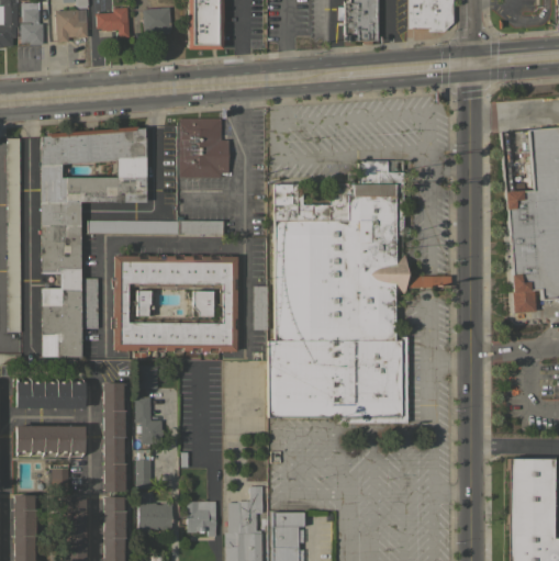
[(0,24),(3,24),(3,6),(0,6),(0,0),(17,0),(17,2),(18,2),(18,27),(17,27),(17,37),(13,37),(13,46),(3,46),(3,48),(0,48),(0,24)]
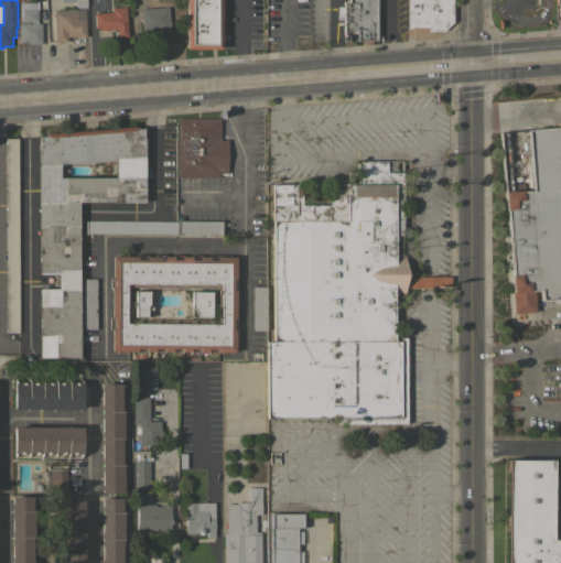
[(75,0),(87,0),(88,4),(87,8),(79,9),(76,7),(75,0)]
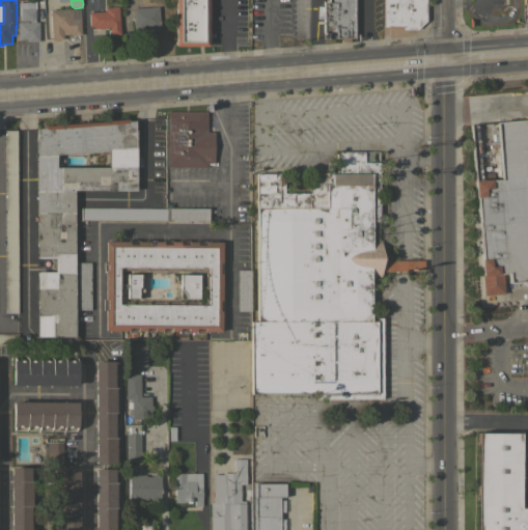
[(211,0),(211,47),(177,47),(177,0),(211,0)]
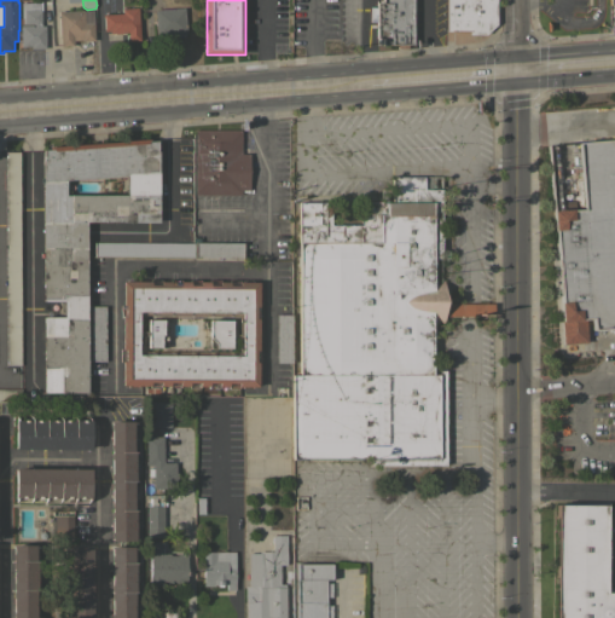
[(416,0),(416,45),(410,45),(410,48),(399,48),(399,45),(384,45),(384,41),(381,41),(381,39),(378,39),(378,22),(372,22),(372,9),(378,9),(378,0),(416,0)]
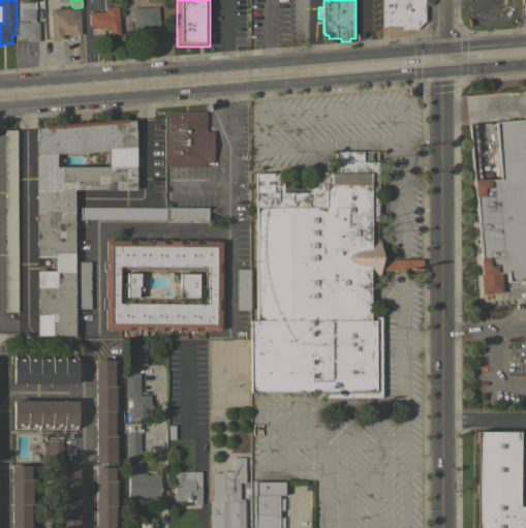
[(403,30),(403,27),(383,27),(383,0),(426,0),(426,21),(416,30),(403,30)]
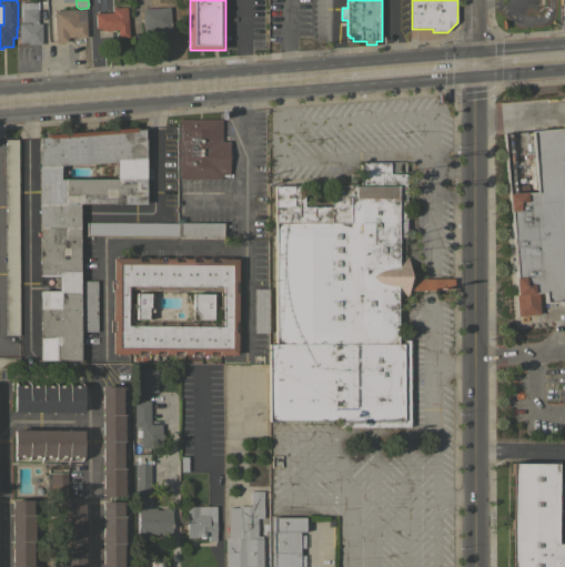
[(43,44),(30,44),(30,43),(21,43),(20,24),(32,24),(32,22),(21,22),(21,3),(37,3),(37,10),(40,10),(40,11),(42,11),(42,21),(40,21),(40,22),(38,22),(38,24),(43,24),(43,44)]
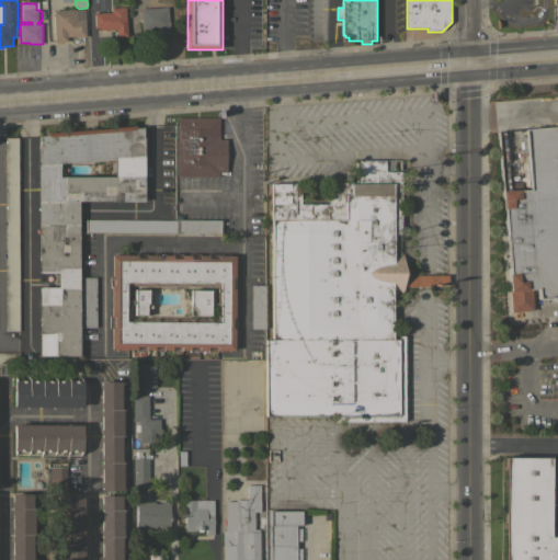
[(129,37),(118,38),(117,30),(113,30),(113,31),(102,32),(102,29),(97,29),(95,13),(113,12),(112,9),(127,8),(129,37)]
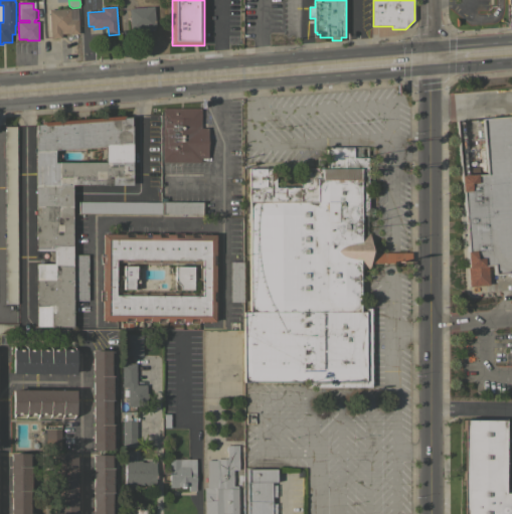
[(157,30),(133,32),(131,9),(155,7),(157,30)]
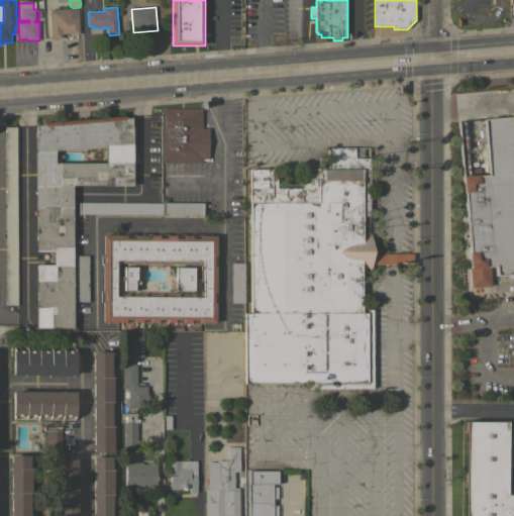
[(50,10),(72,9),(72,20),(80,20),(81,34),(71,34),(71,33),(63,34),(63,38),(53,39),(50,10)]
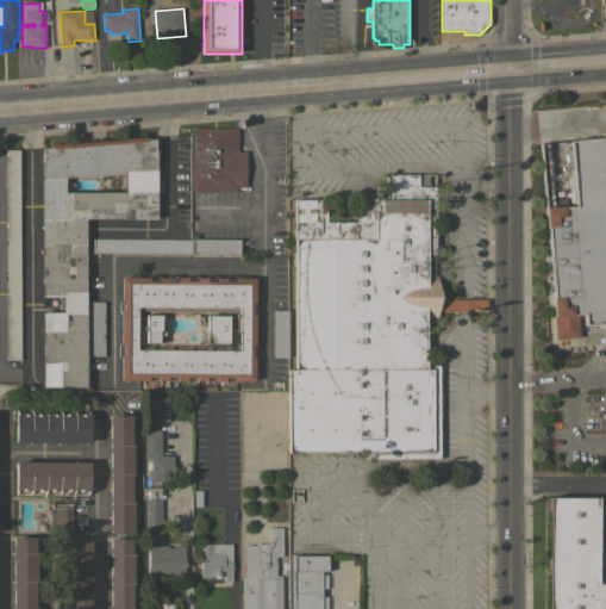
[(194,129),(239,129),(241,151),(248,151),(248,188),(239,188),(239,193),(194,193),(194,129)]
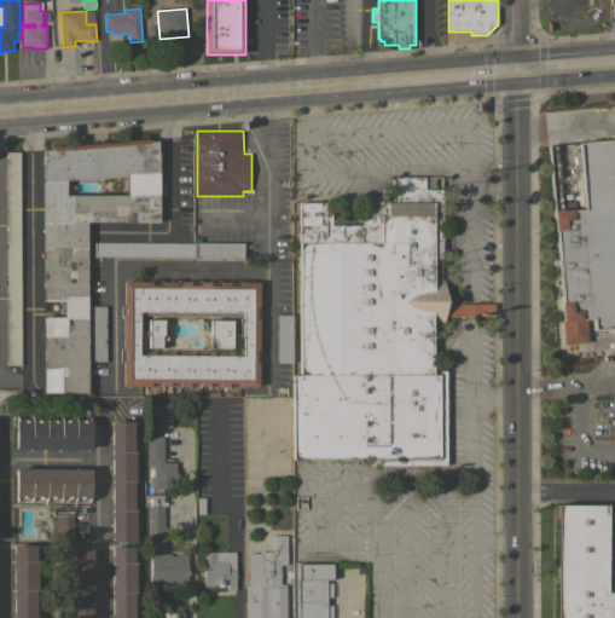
[(90,393),(45,393),(45,317),(65,317),(65,313),(63,313),(63,304),(62,304),(62,302),(45,302),(45,160),(46,160),(46,150),(52,150),(51,148),(152,139),(152,142),(160,142),(160,152),(161,152),(161,223),(88,223),(90,393)]
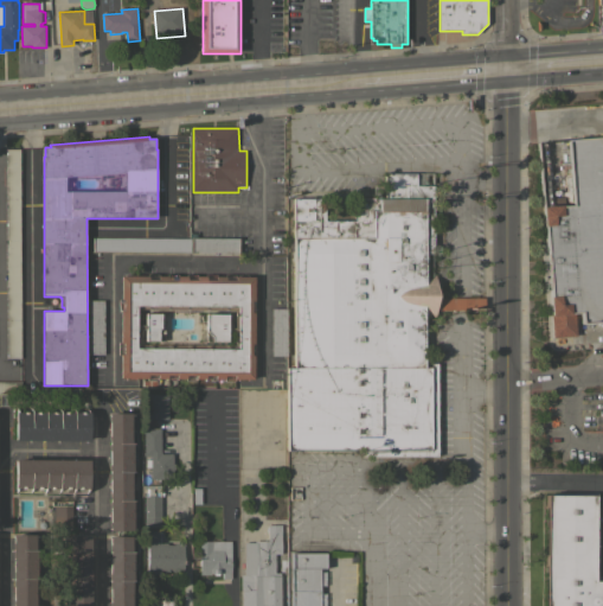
[(602,324),(582,326),(581,314),(575,314),(577,338),(553,340),(543,208),(572,205),(566,141),(602,138),(602,324)]
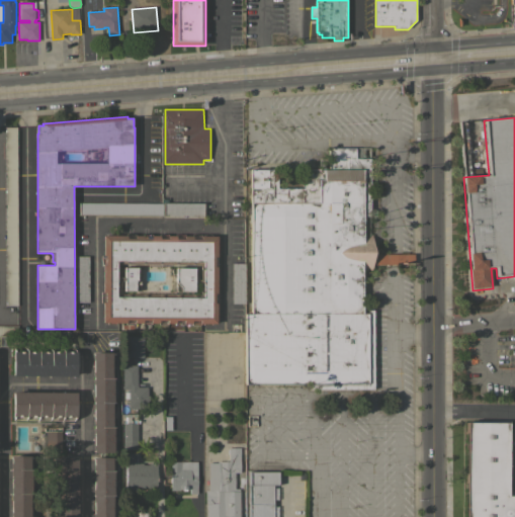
[(19,306),(7,306),(7,127),(18,127),(19,306)]
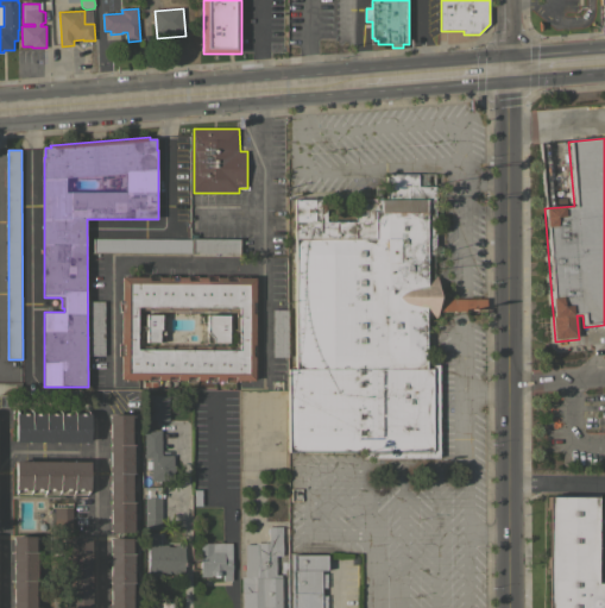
[(440,459),(366,461),(366,452),(290,453),(290,452),(290,406),(289,371),(290,371),(290,369),(296,369),(296,200),(328,200),(328,221),(357,221),(357,199),(376,199),(376,187),(383,187),(383,200),(389,200),(389,175),(436,174),(436,255),(428,255),(428,274),(439,274),(439,299),(465,299),(489,299),(489,312),(464,312),(439,312),(439,320),(427,320),(427,365),(440,365),(441,458),(440,458),(440,459)]
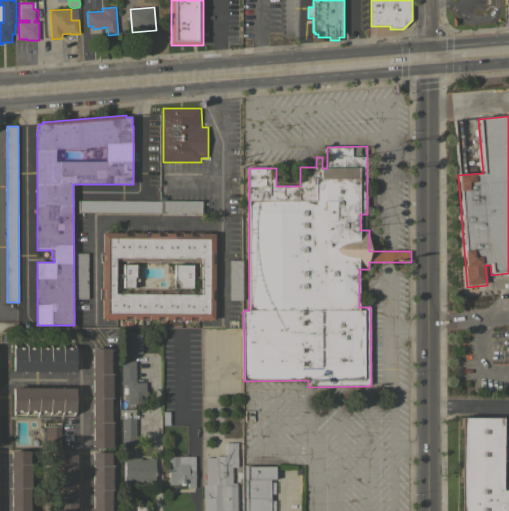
[(198,214),(198,215),(195,215),(195,214),(162,213),(162,197),(169,197),(169,201),(203,201),(203,214),(198,214)]
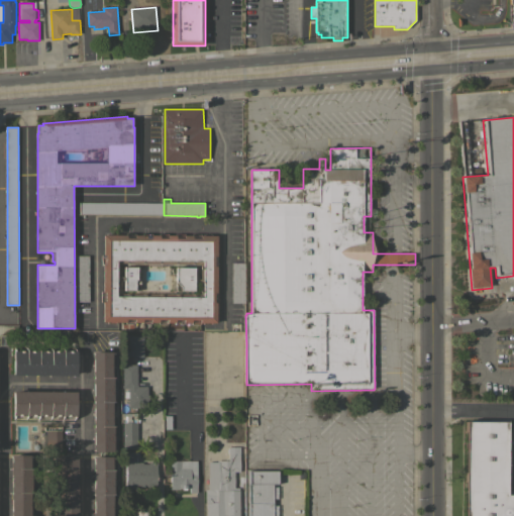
[(80,215),(80,203),(164,204),(164,215),(80,215)]
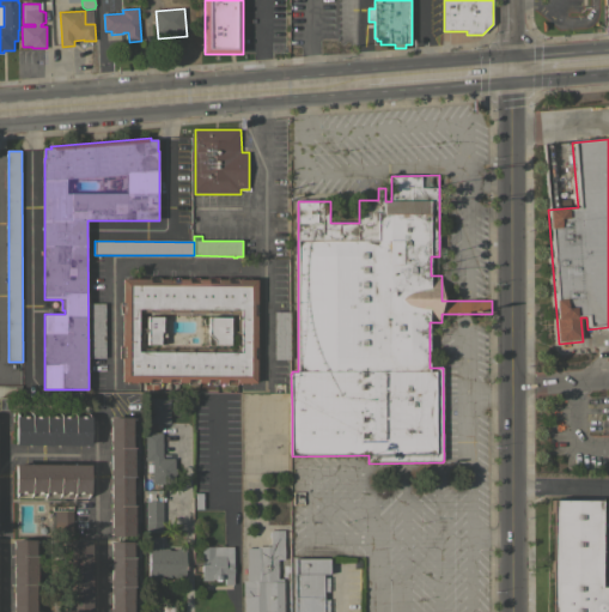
[(129,279),(129,277),(138,277),(138,279),(151,279),(151,278),(162,278),(162,279),(170,279),(170,278),(181,278),(181,279),(189,279),(189,278),(200,278),(200,279),(209,279),(209,278),(220,278),(220,279),(229,279),(229,278),(239,278),(239,280),(242,280),(242,278),(253,278),(253,279),(259,279),(259,304),(260,304),(260,316),(257,316),(257,347),(260,347),(260,359),(257,359),(257,383),(251,383),(251,385),(242,385),(242,383),(238,383),(238,385),(227,385),(227,383),(219,383),(219,385),(208,385),(208,383),(200,383),(200,385),(189,385),(189,383),(180,383),(180,385),(170,385),(170,383),(160,383),(160,385),(150,385),(150,383),(138,383),(138,385),(128,385),(128,382),(122,382),(122,358),(121,358),(121,346),(122,346),(123,315),(121,315),(121,303),(123,303),(123,279),(129,279)]
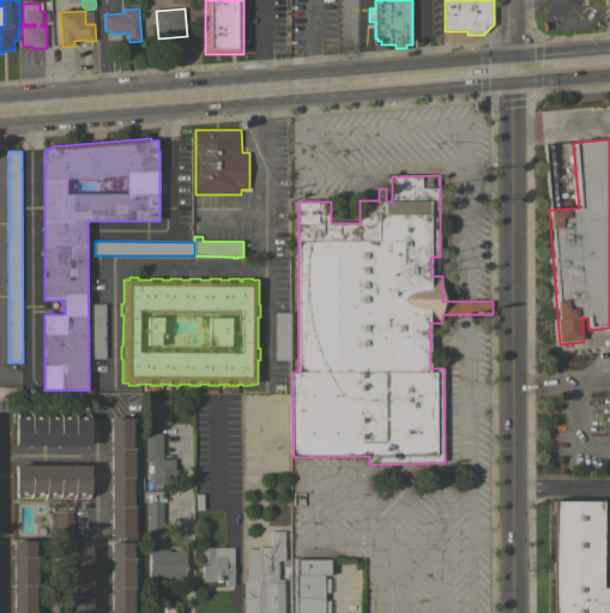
[(107,359),(91,359),(91,304),(107,304),(107,359)]
